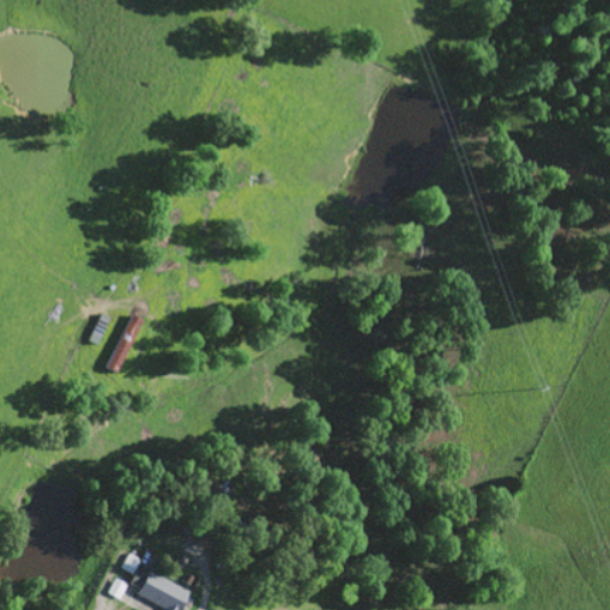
[(109,318),(95,344),(88,340),(102,314),(109,318)]
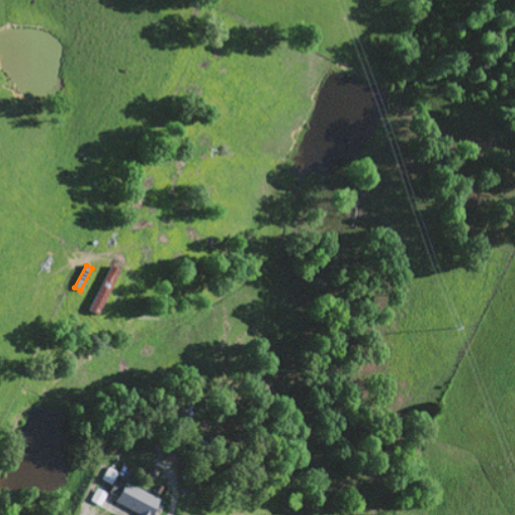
[(121,271),(98,315),(88,310),(111,266),(121,271)]
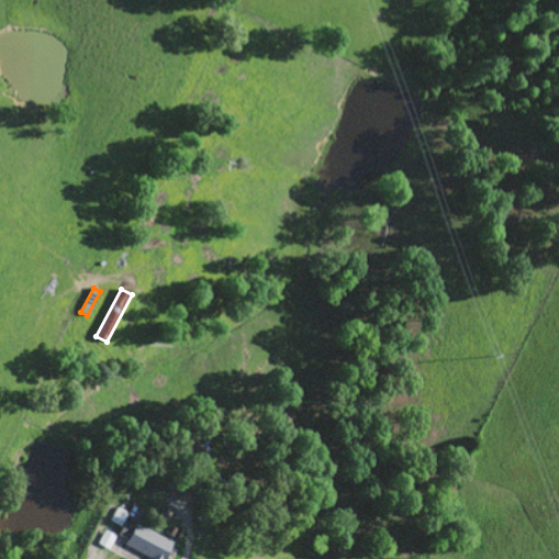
[(126,545),(138,522),(175,541),(165,558),(152,558),(126,545)]
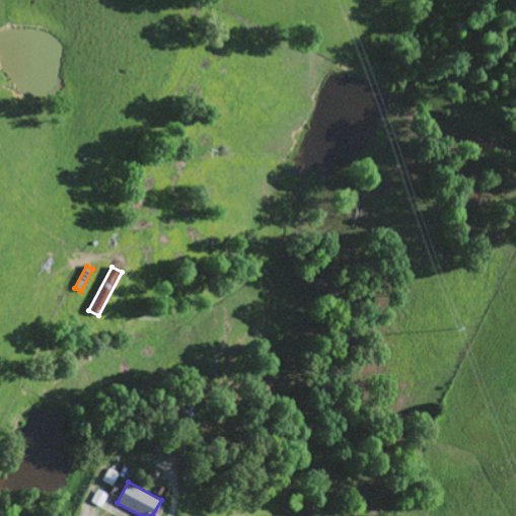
[(98,490),(108,496),(102,508),(91,502),(98,490)]
